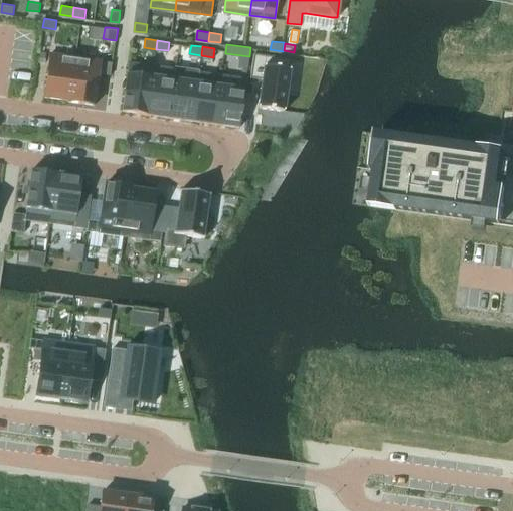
[(51,52),(45,95),(69,99),(69,100),(70,100),(76,55),(51,52)]
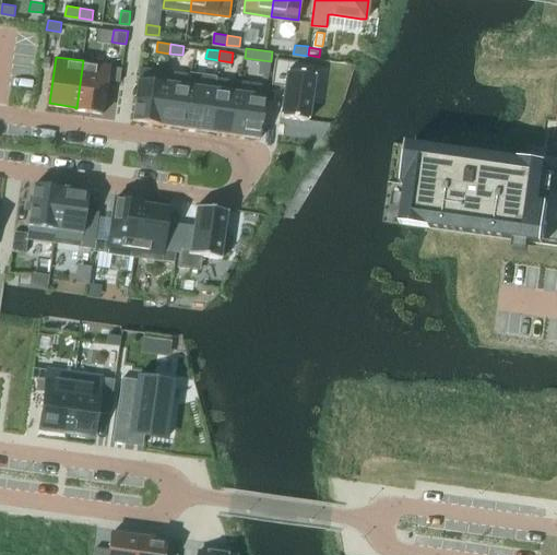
[(276,57),(273,83),(286,85),(282,115),(310,119),(318,63),(276,57)]
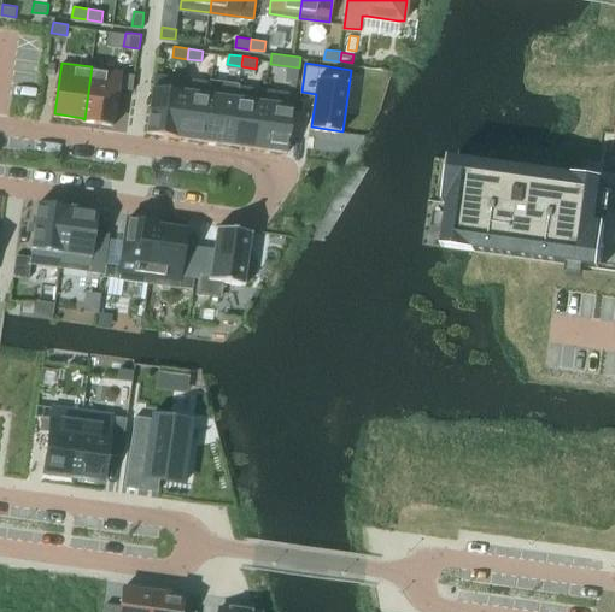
[(92,66),(85,119),(115,124),(119,87),(133,88),(135,74),(122,72),(122,71),(92,66)]
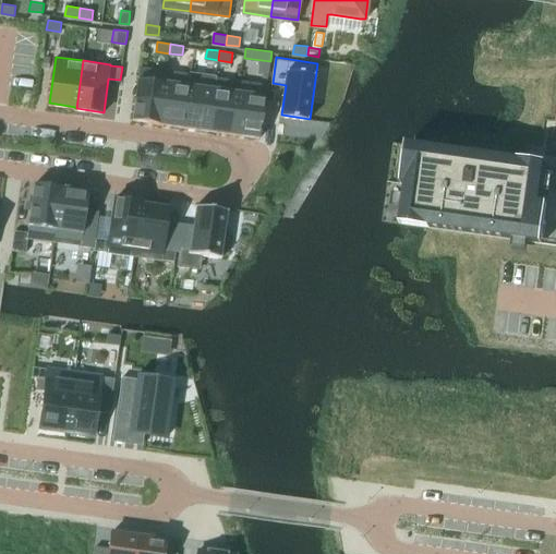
[(140,77),(133,119),(159,122),(166,73),(141,70),(140,77)]
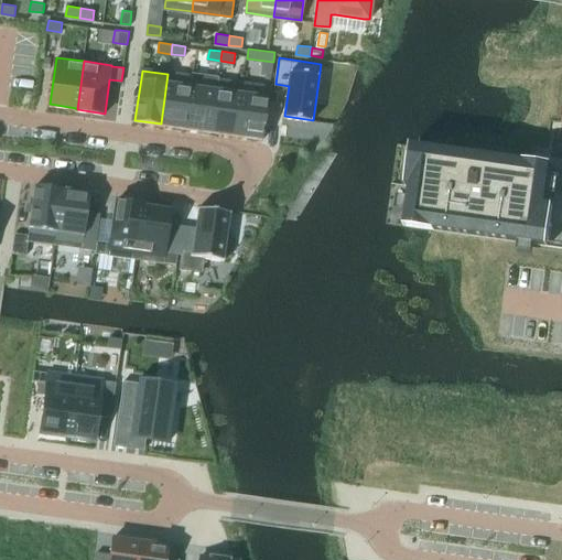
[(168,74),(161,124),(186,128),(193,73),(192,78),(168,74)]
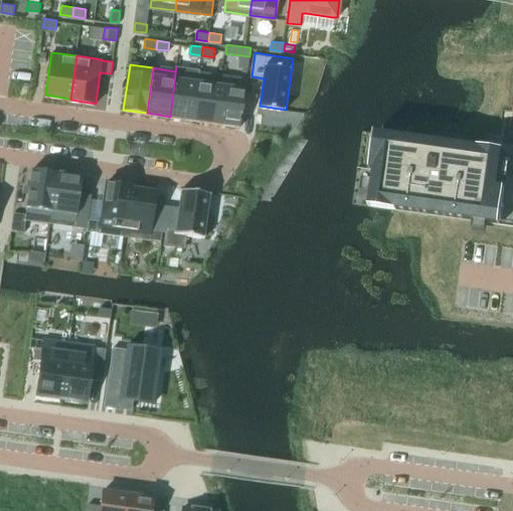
[(176,66),(170,117),(192,120),(199,69),(176,66)]
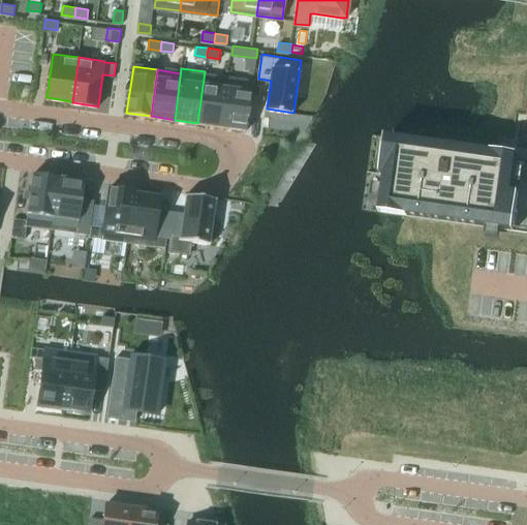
[(205,71),(197,123),(221,126),(227,80),(205,76),(206,71),(205,71)]
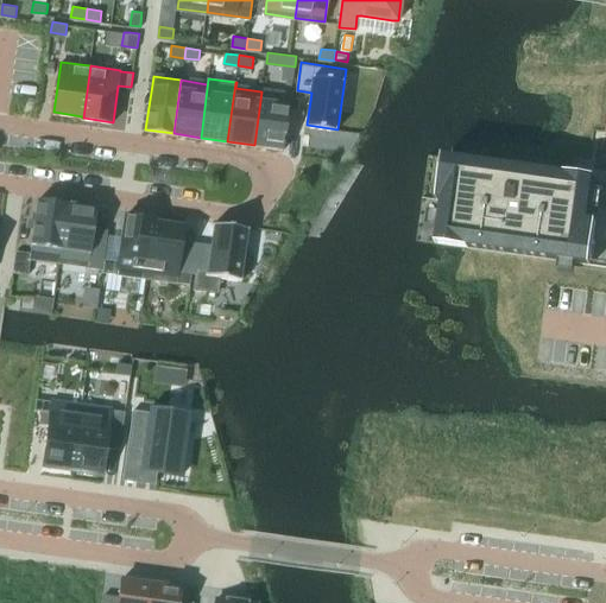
[(262,91),(254,145),(284,148),(290,105),(291,95),(262,91)]
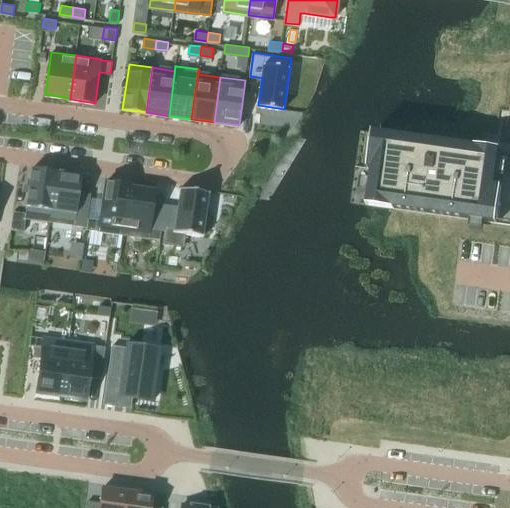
[(370,192),(370,196),(396,199),(394,207),(395,207),(472,218),(486,220),(491,220),(492,220),(492,218),(496,184),(498,175),(500,157),(501,154),(477,151),(478,147),(501,151),(501,149),(502,148),(478,145),(448,140),(426,138),(383,131),(378,166),(374,166),(372,178),(370,192)]
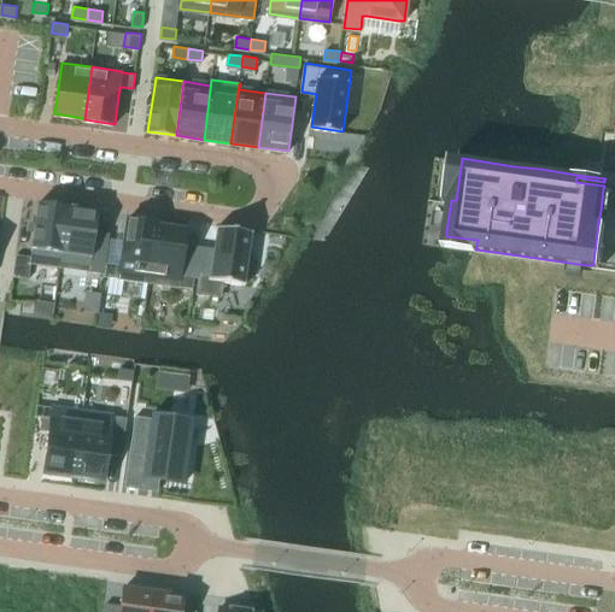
[(31,256),(30,262),(31,262),(60,265),(69,205),(39,201),(31,256)]
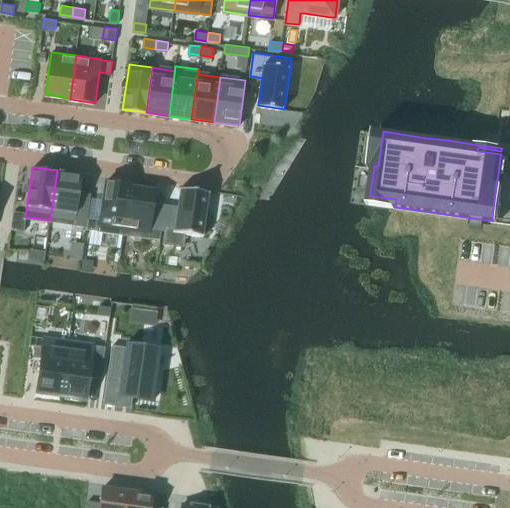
[(57,170),(50,220),(87,225),(88,217),(90,200),(79,199),(80,191),(82,174),(57,170)]
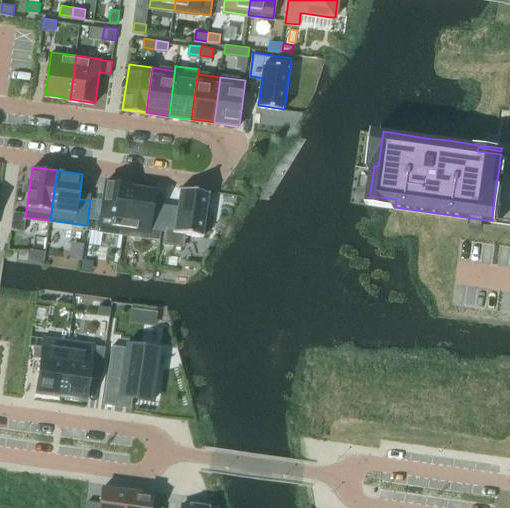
[(87,225),(87,228),(91,229),(89,243),(121,247),(123,233),(124,233),(130,184),(105,181),(100,218),(88,217),(87,225)]
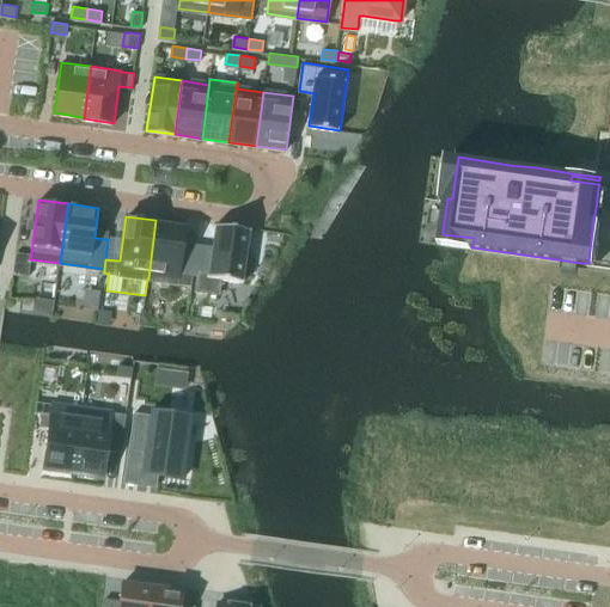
[(156,220),(148,279),(191,284),(194,274),(180,271),(185,226),(157,222),(158,220),(156,220)]
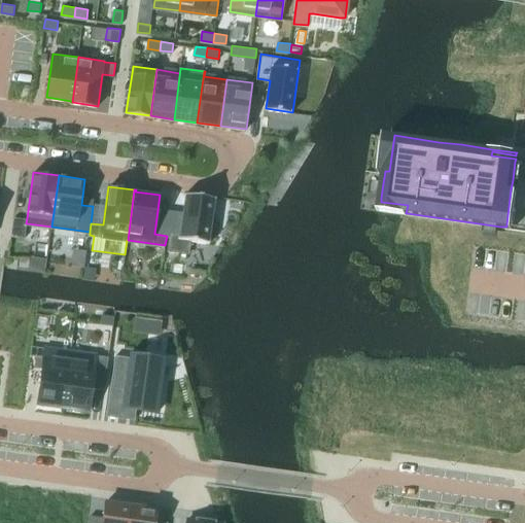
[(171,233),(169,249),(189,252),(190,240),(210,242),(210,241),(208,241),(209,237),(214,238),(217,219),(211,218),(214,199),(216,199),(216,198),(185,193),(185,195),(186,195),(181,235),(171,233)]
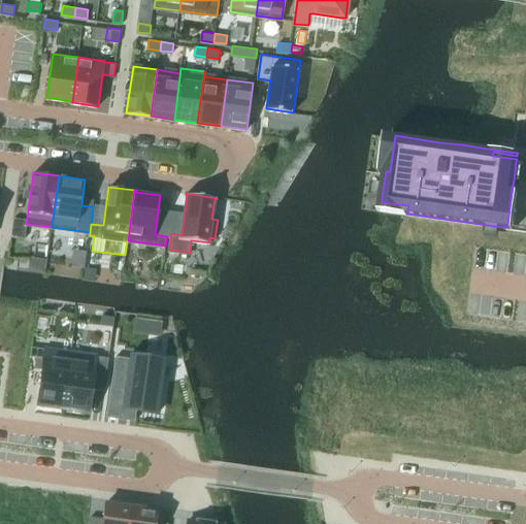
[(14,217),(11,235),(12,235),(26,237),(27,224),(26,224),(27,219),(14,217)]
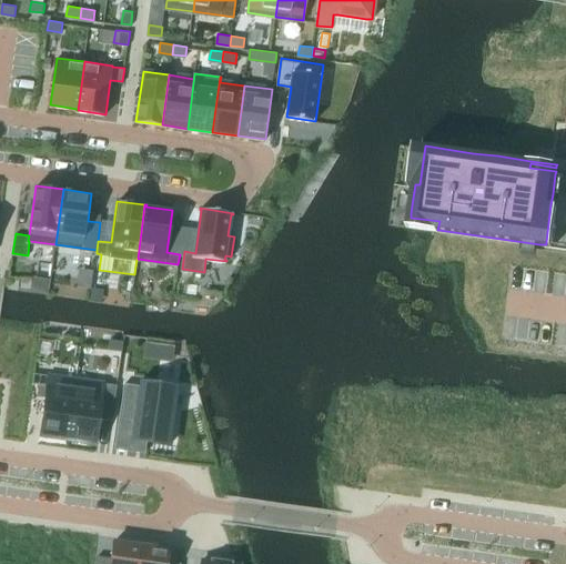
[(110,339),(109,348),(122,350),(123,344),(123,340),(110,339)]
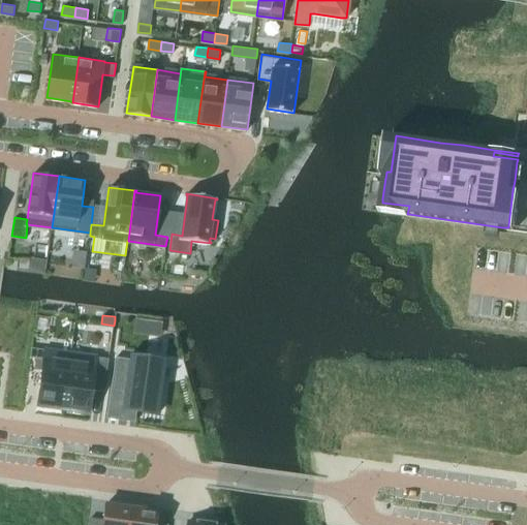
[(136,323),(135,331),(160,334),(162,320),(137,317),(136,323)]
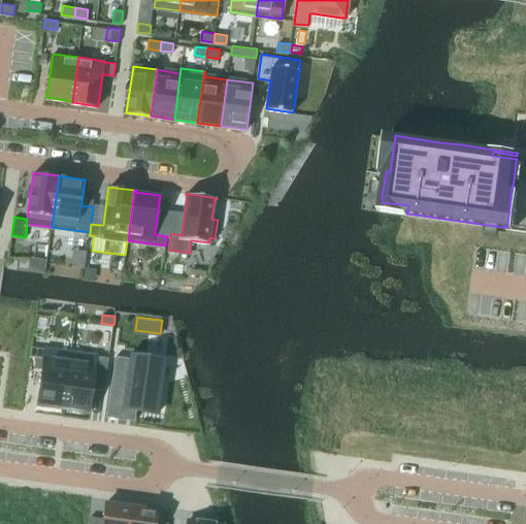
[(32,346),(31,355),(44,357),(38,402),(64,406),(71,351),(32,346)]
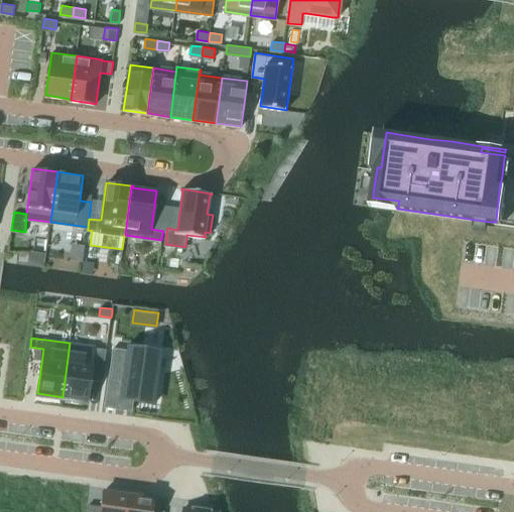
[(70,343),(62,397),(88,400),(91,378),(103,380),(107,348),(95,347),(70,343)]
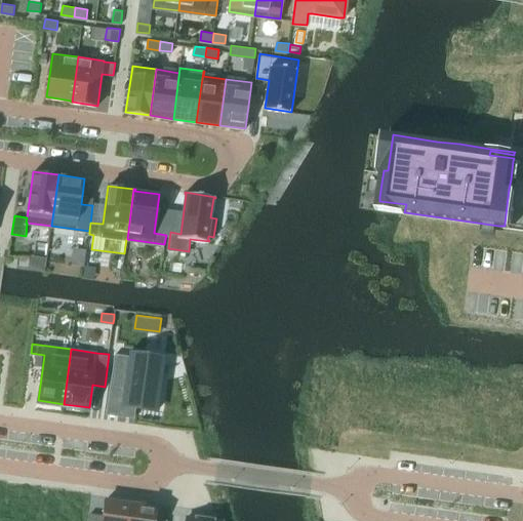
[(115,353),(110,393),(123,395),(122,403),(159,408),(165,360),(129,355),(115,353)]
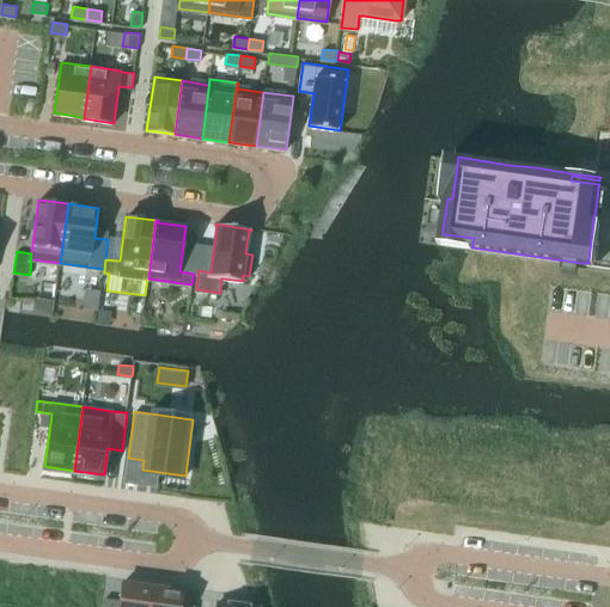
[(150,606),(153,586),(123,581),(121,596),(119,606),(150,606)]
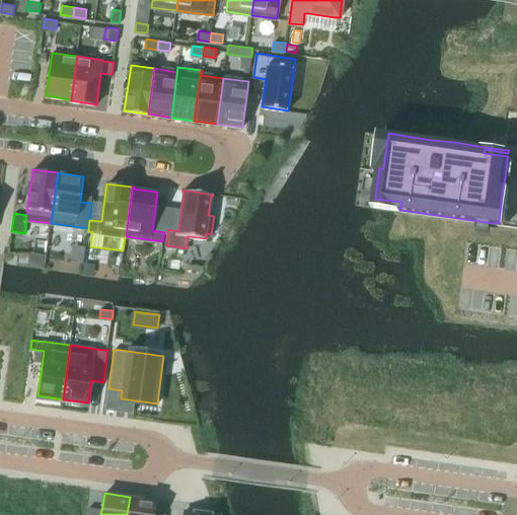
[(130,497),(127,514),(152,514),(153,512),(155,500),(130,497)]
